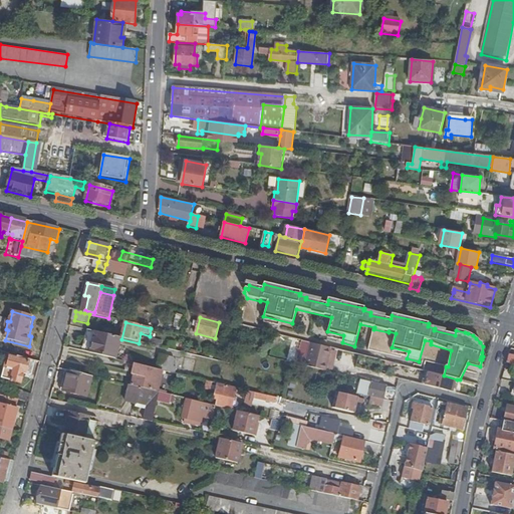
[(116,360),(121,339),(87,331),(82,352),(116,360)]
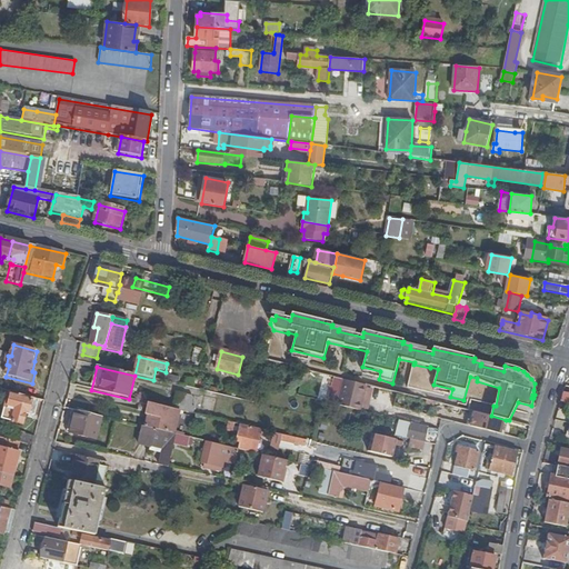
[(167,377),(165,382),(179,387),(180,380),(167,377)]
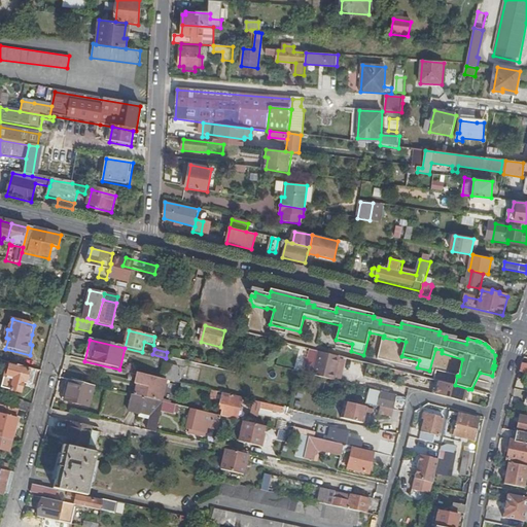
[(318,353),(313,377),(334,382),(340,358),(318,353)]
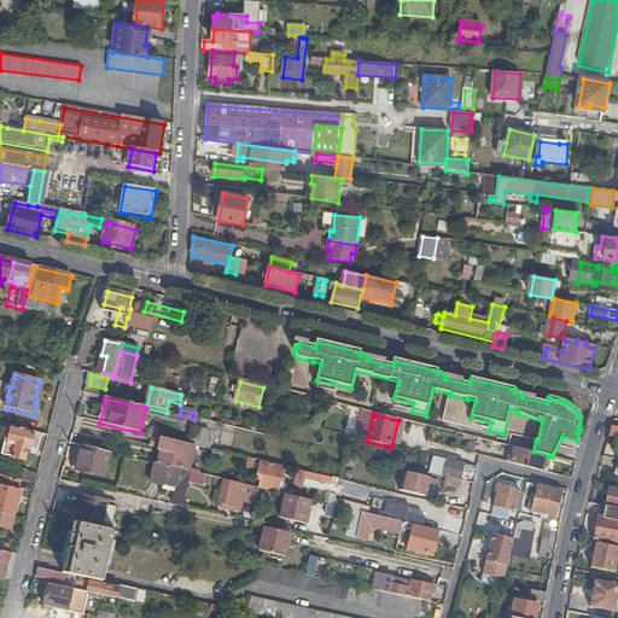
[(196,447),(211,450),(214,444),(210,442),(211,435),(209,431),(193,427),(188,445),(196,447)]
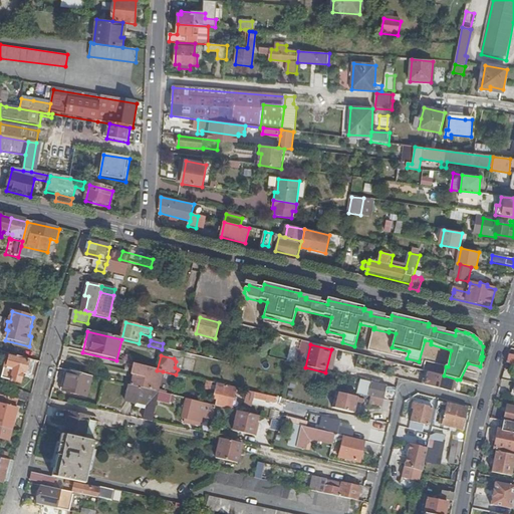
[(31,360),(18,357),(18,359),(11,358),(9,364),(7,364),(3,379),(22,384),(24,375),(25,372),(28,372),(31,360)]
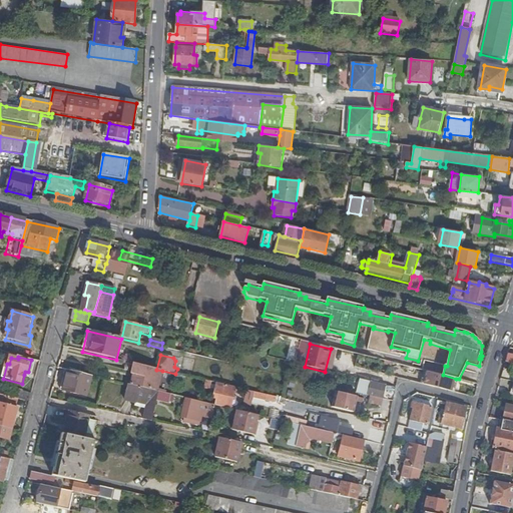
[(33,374),(36,362),(31,360),(28,372),(25,372),(24,375),(31,377),(33,374)]
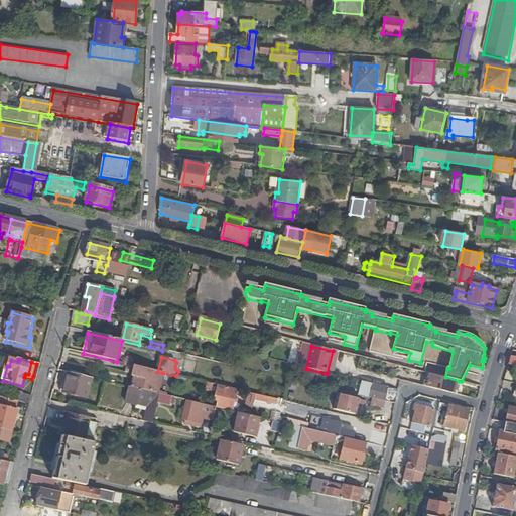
[(157,372),(138,367),(133,389),(158,394),(163,373),(157,372)]
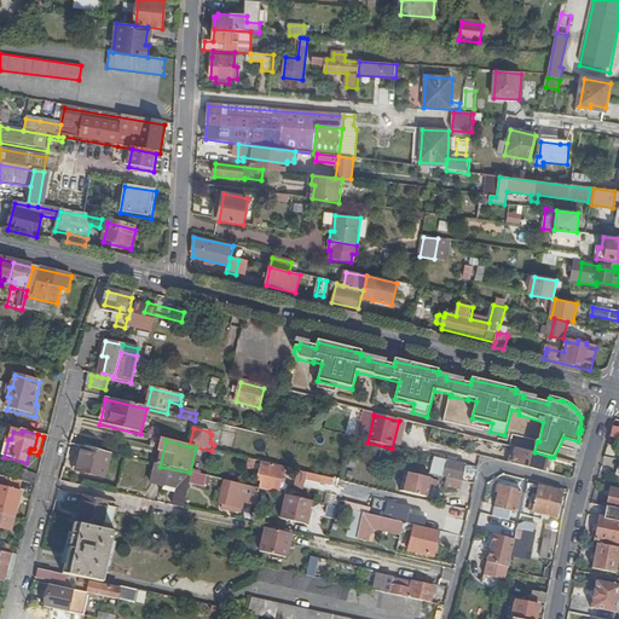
[(480,441),(475,440),(474,449),(490,452),(492,444),(480,441)]
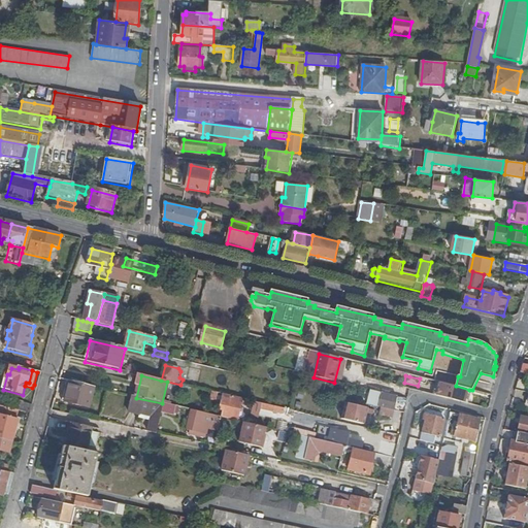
[(456,386),(439,382),(435,395),(467,402),(469,390),(456,386)]
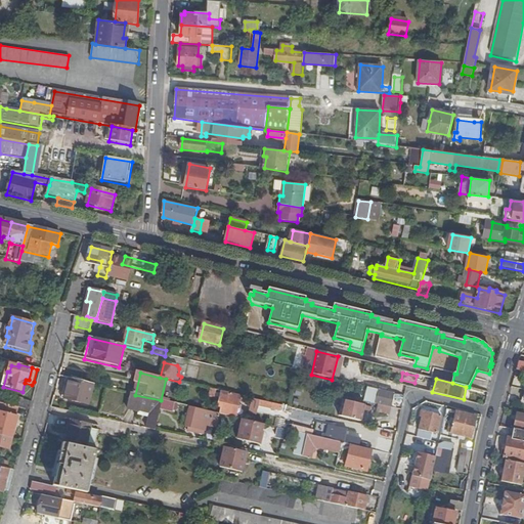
[(89,405),(93,385),(80,382),(71,380),(69,390),(72,391),(69,401),(89,405)]
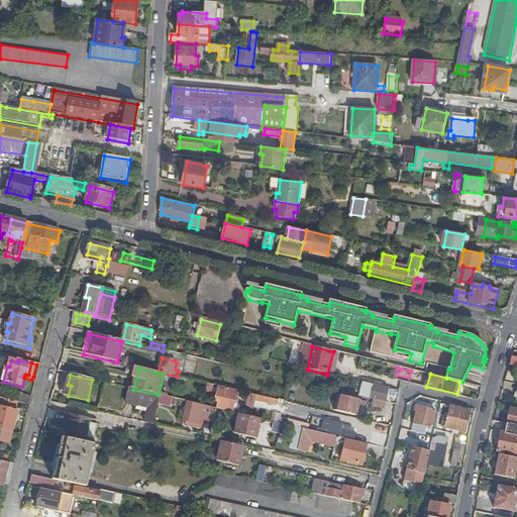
[(188,385),(175,382),(171,397),(185,400),(188,385)]
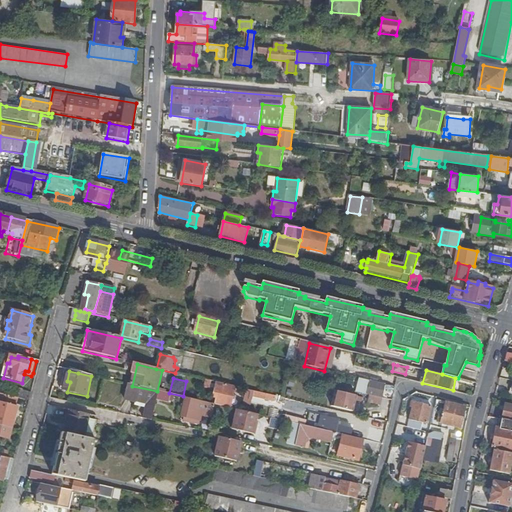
[(198,388),(204,390),(205,389),(206,380),(200,379),(198,388)]
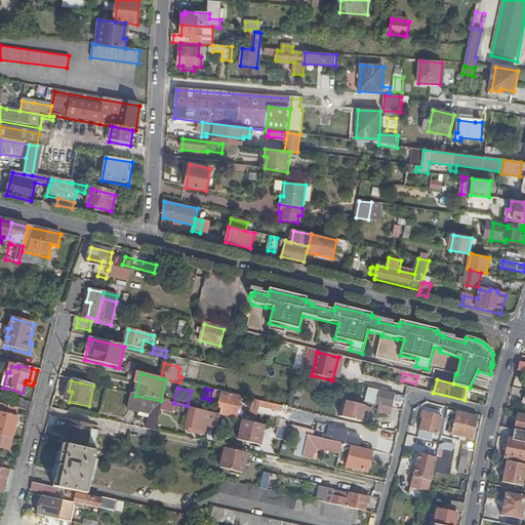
[(395,395),(369,389),(367,398),(366,403),(379,406),(392,409),(395,395)]
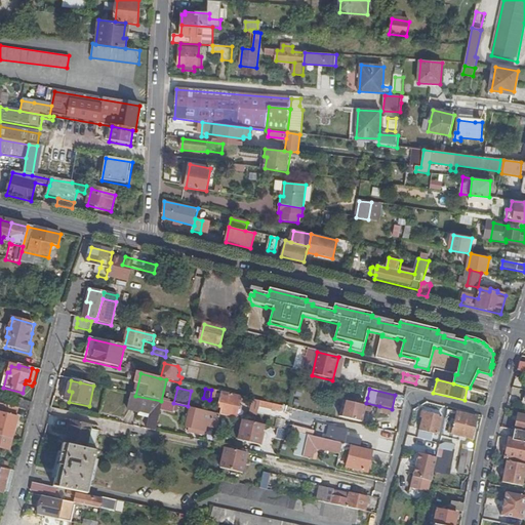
[(225,403),(221,415),(237,419),(243,397),(223,393),(220,402),(225,403)]
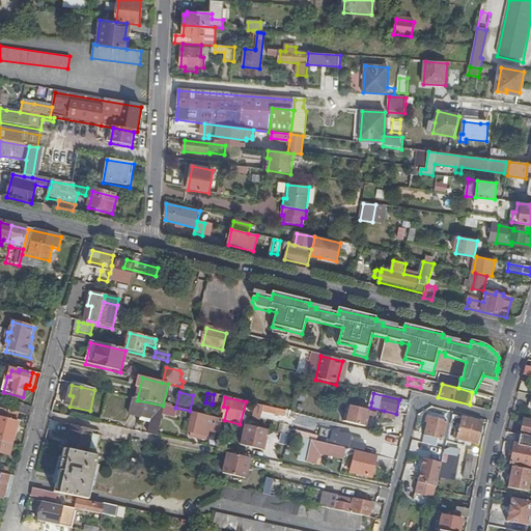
[(149,436),(158,437),(165,407),(163,406),(137,400),(135,399),(131,417),(142,419),(143,415),(154,417),(152,423),(149,436)]
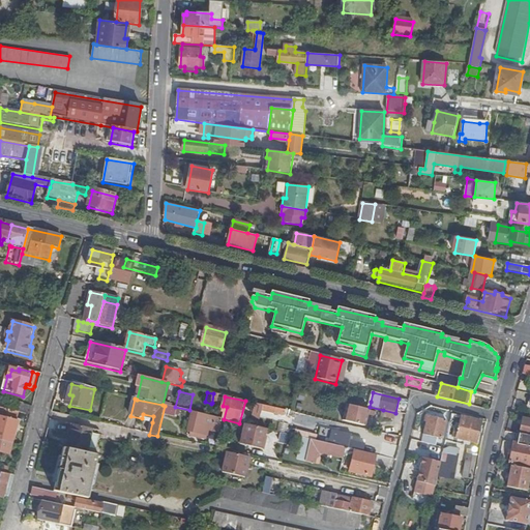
[(31,416),(33,409),(5,401),(3,409),(19,413),(31,416)]
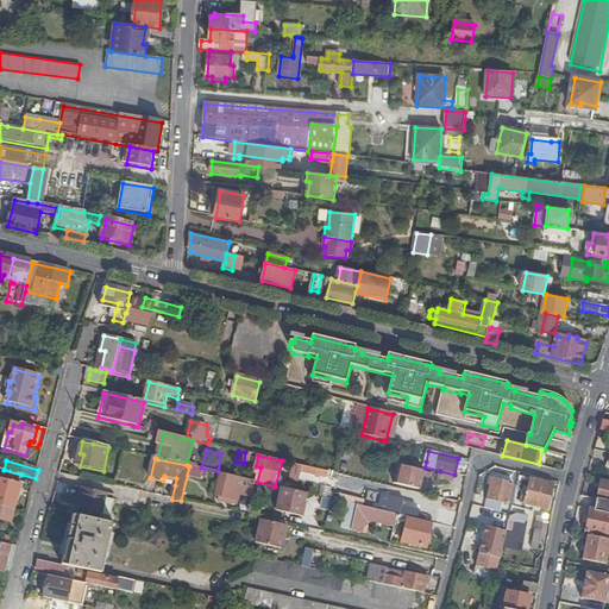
[(319,476),(320,470),(302,465),(301,472),(319,476)]
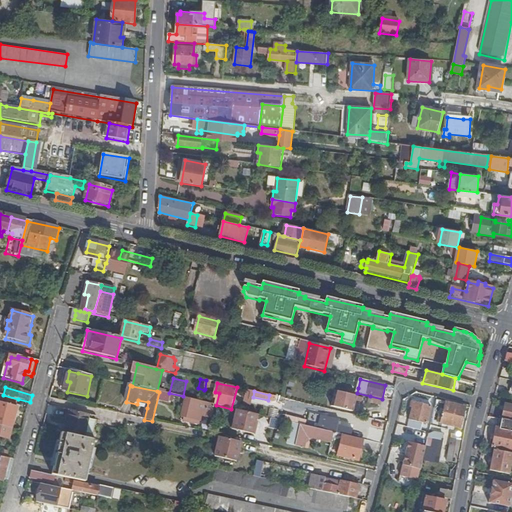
[(357,397),(336,393),(333,408),(354,412),(357,397)]
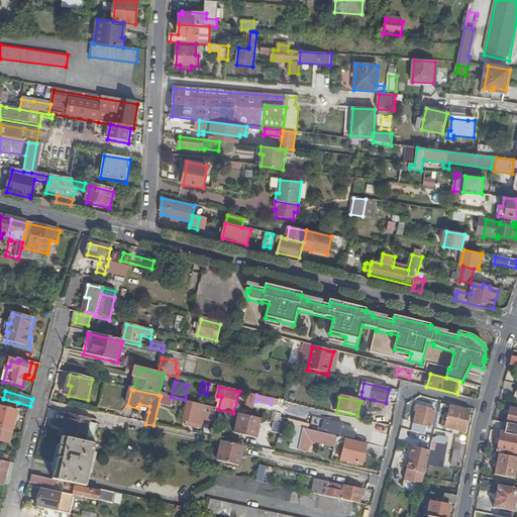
[(0,430),(13,434),(16,423),(19,412),(16,412),(18,403),(3,399),(0,398),(0,430)]
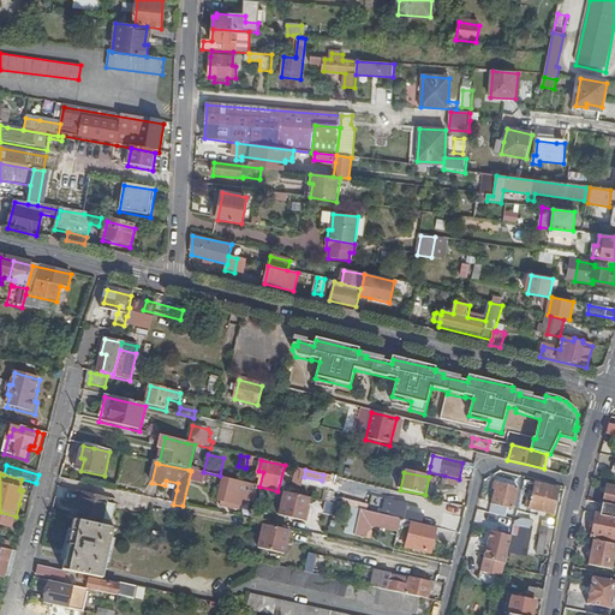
[(458,488),(459,479),(445,476),(442,484),(458,488)]
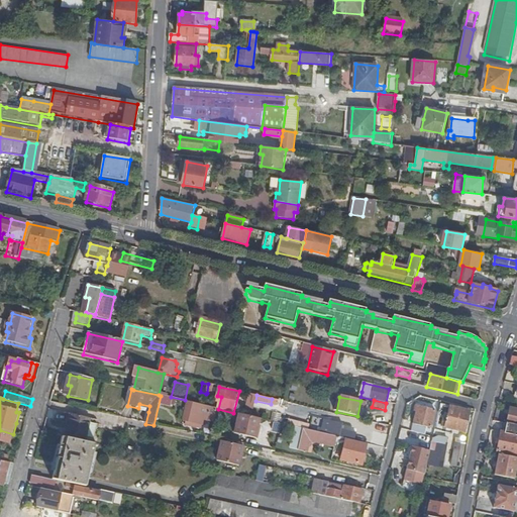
[(411,430),(427,433),(428,428),(432,428),(437,405),(415,401),(413,410),(416,411),(411,430)]
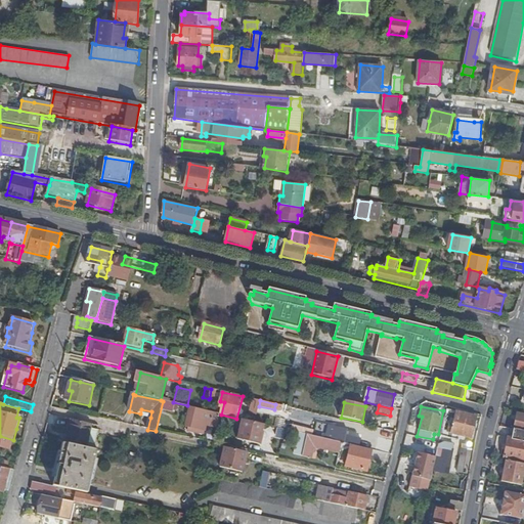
[(207,426),(218,429),(221,415),(206,411),(191,408),(189,412),(188,412),(186,419),(188,419),(186,428),(189,429),(188,432),(205,435),(207,426)]
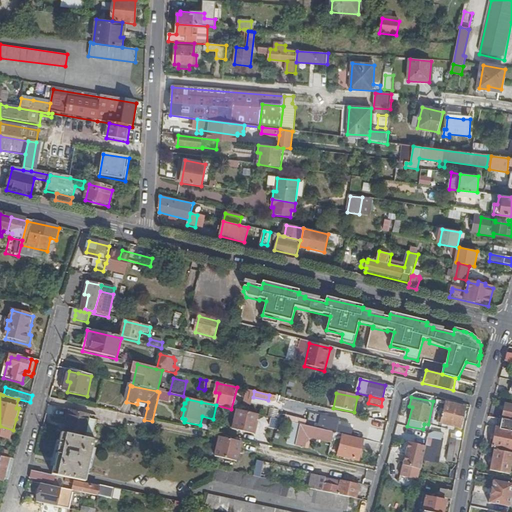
[(137,406),(147,408),(148,402),(138,400),(137,404),(137,406)]
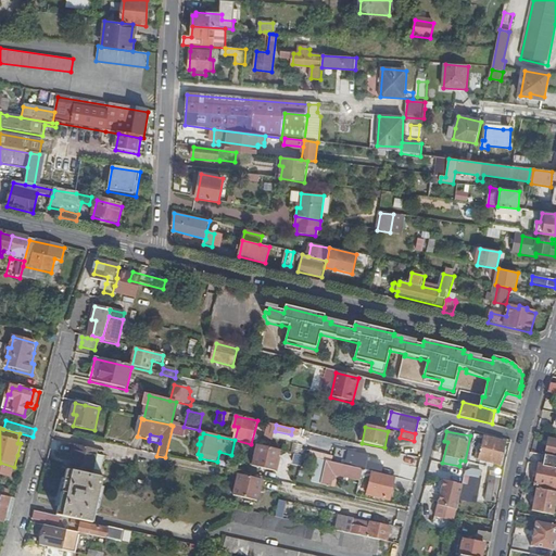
[(476,436),(469,463),(480,465),(481,462),(501,466),(506,443),(485,438),(484,445),(481,444),(482,437),(476,436)]
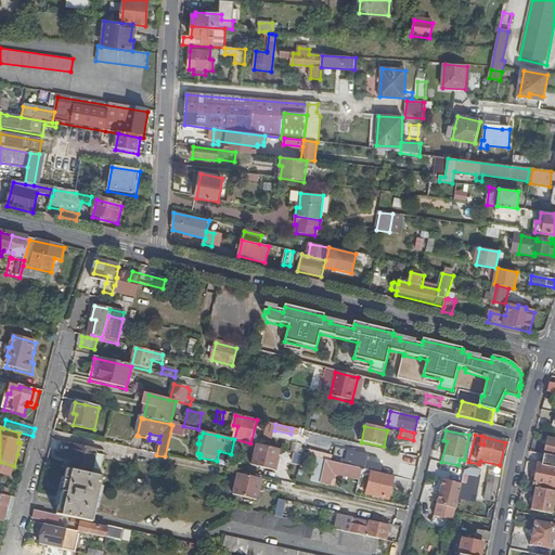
[(554,440),(549,439),(545,455),(554,457),(554,440)]
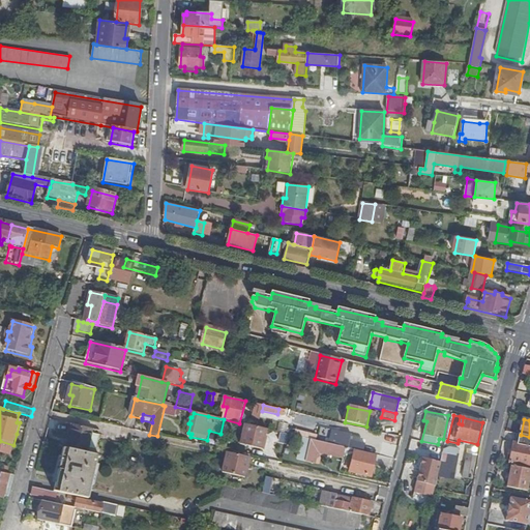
[(93,430),(74,425),(67,450),(88,454),(93,430)]
